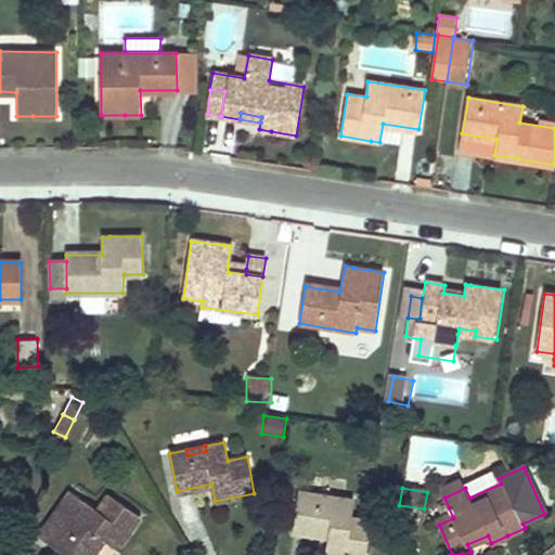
[(315,495),(298,493),(293,530),(327,534),(326,553),(343,554),(345,554),(365,554),(371,521),(352,518),(353,500),(333,498),(333,503),(314,500),(315,495)]
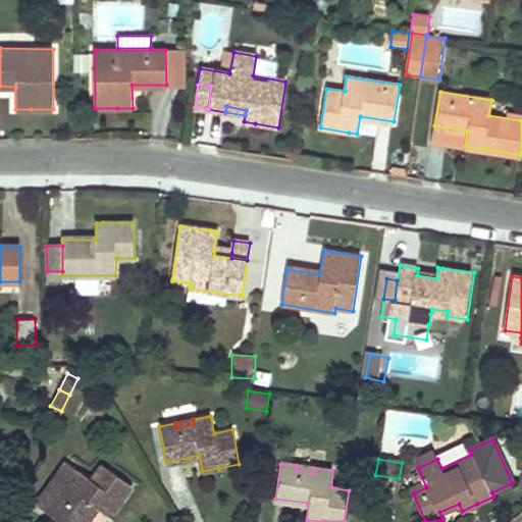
[(57,501),(47,514),(59,521),(85,521),(95,508),(110,518),(122,500),(132,486),(103,466),(92,480),(77,471),(67,486),(70,489),(61,503),(57,501)]
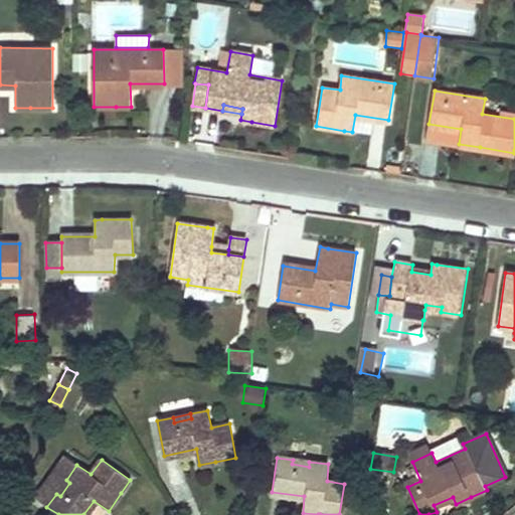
[(69,483),(66,480),(56,494),(60,496),(69,483)]
